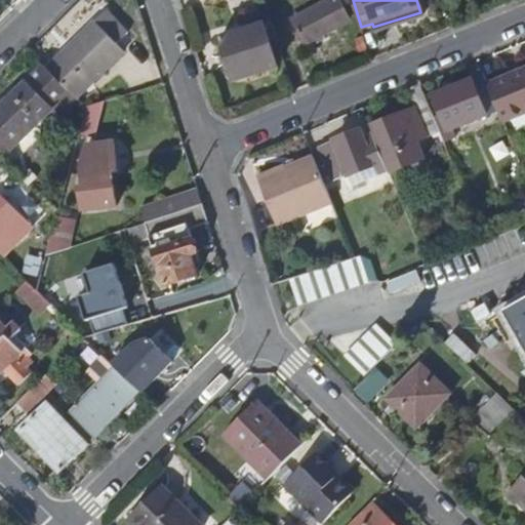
[(308,44),(352,30),(342,2),(298,16),(308,44)]
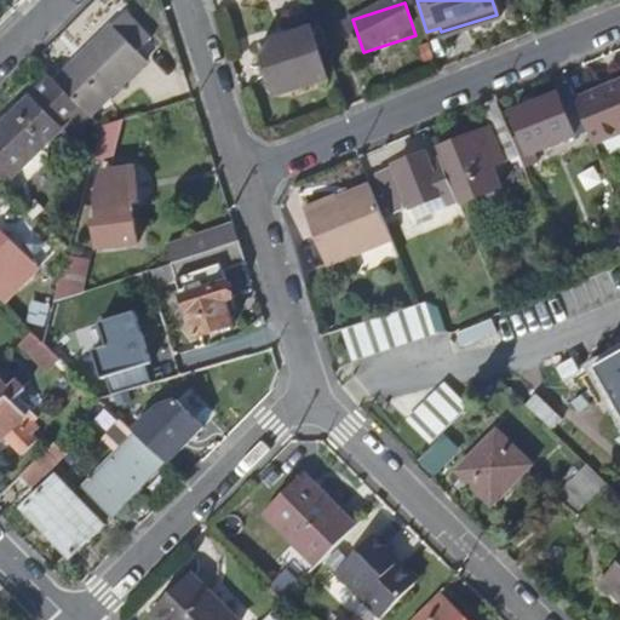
[(124,13),(56,79),(91,114),(145,61),(133,49),(145,35),(124,13)]
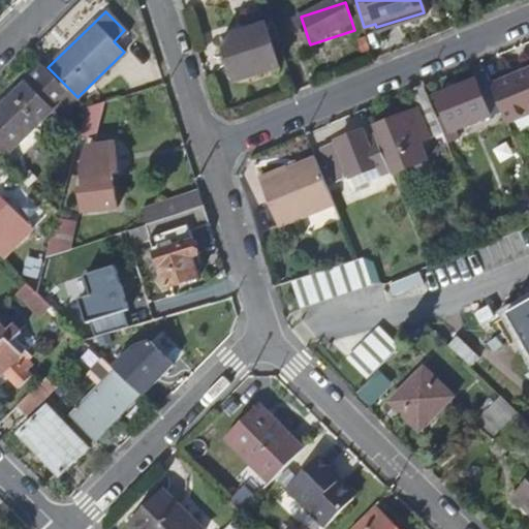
[(279,68),(266,24),(221,37),(236,82),(279,68)]
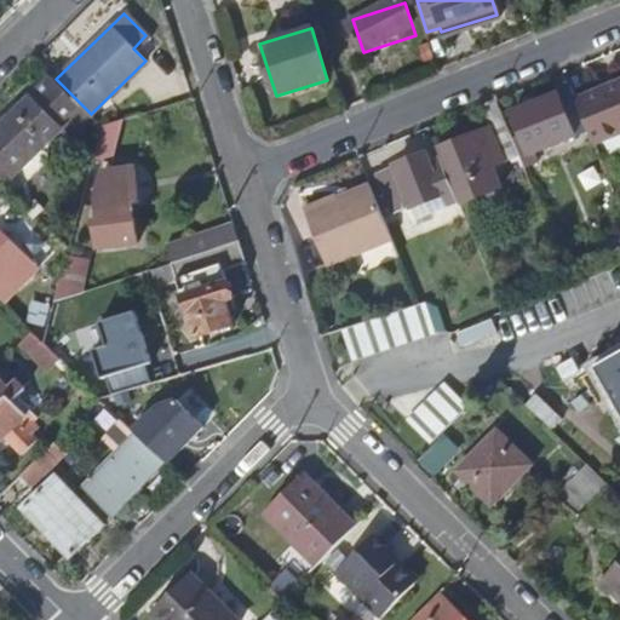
[(53,76),(0,127),(0,161),(15,177),(62,131),(58,127),(70,116),(82,130),(95,118),(91,114),(56,79),(53,76)]
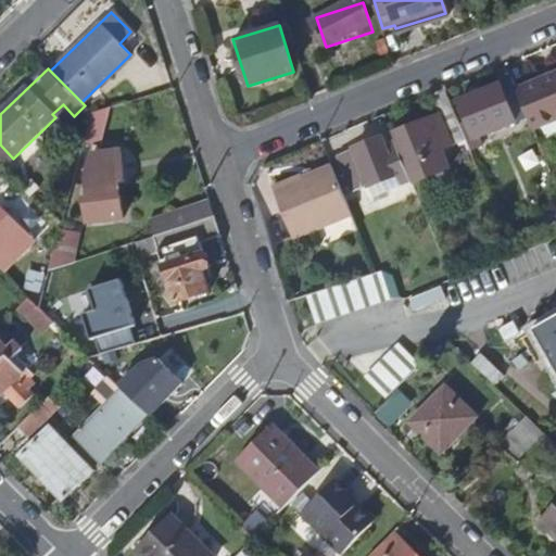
[(555,75),(518,91),(530,117),(535,133),(555,123),(555,75)]
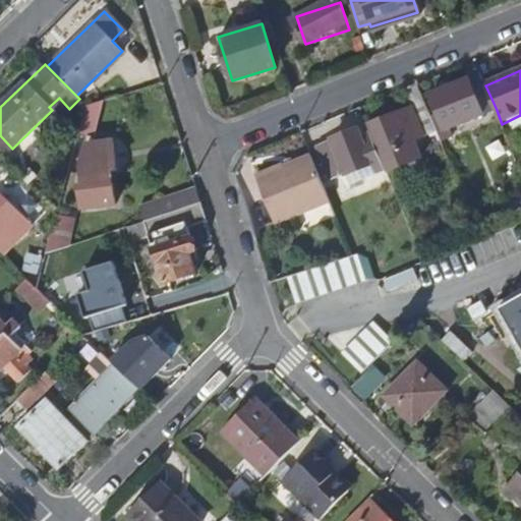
[(432,92),(440,110),(444,121),(446,120),(449,128),(497,110),(485,85),(481,73),(432,92)]
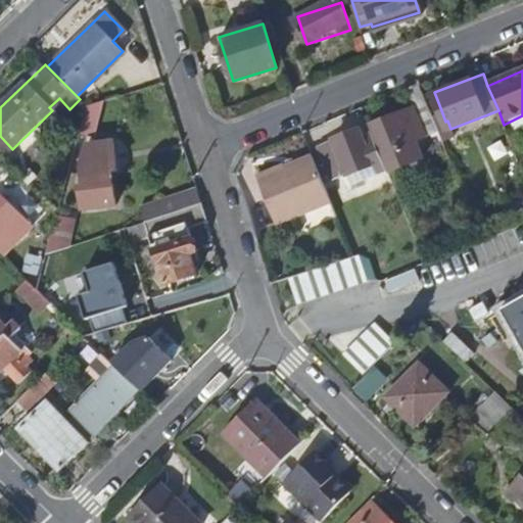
[(407,89),(417,116),(422,113),(430,135),(440,131),(433,113),(422,83),(407,89)]
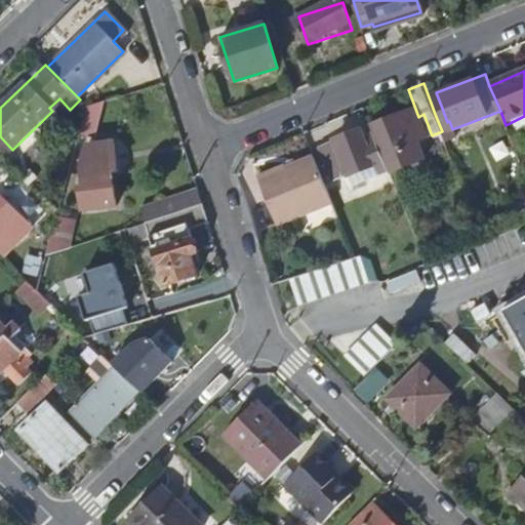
[(88,108),(82,133),(94,136),(103,103),(88,107),(88,108)]
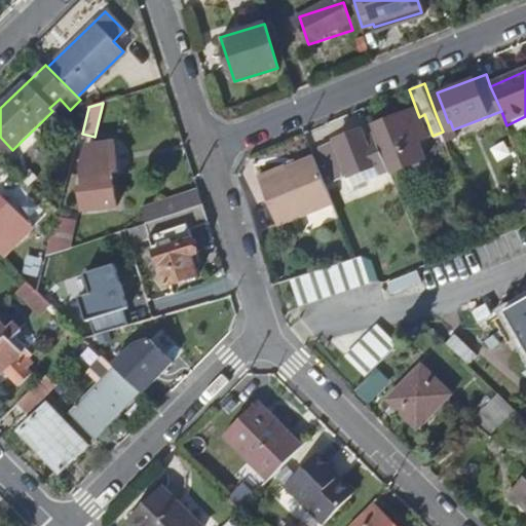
[(436,114),(443,132),(447,141),(456,138),(453,129),(450,121),(448,122),(444,111),(436,114)]
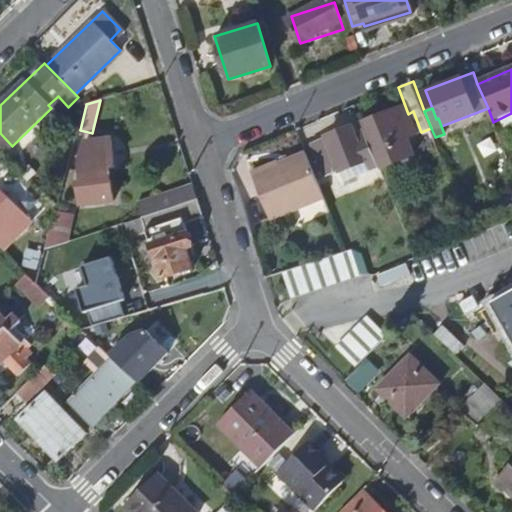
[(344,109),(304,129),(310,141),(350,121),(344,109)]
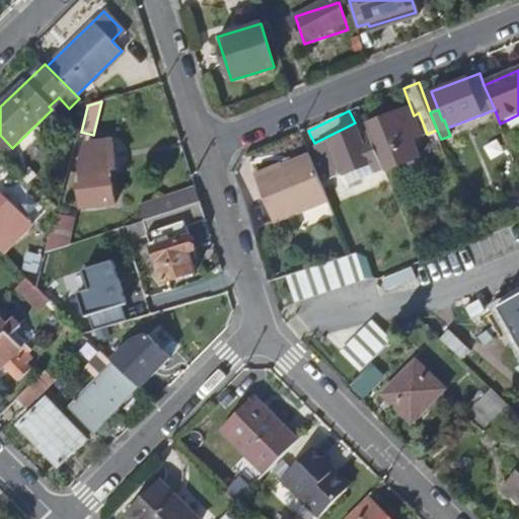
[(381,159),(386,171),(408,162),(401,147),(415,142),(402,110),(368,124),(371,132),(381,159)]
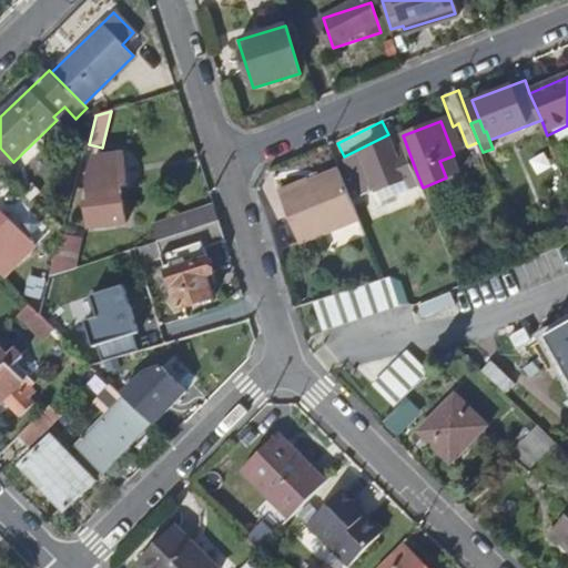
[(391,140),(344,159),(358,192),(375,185),(378,191),(406,179),(417,174),(406,144),(394,149),(391,140)]
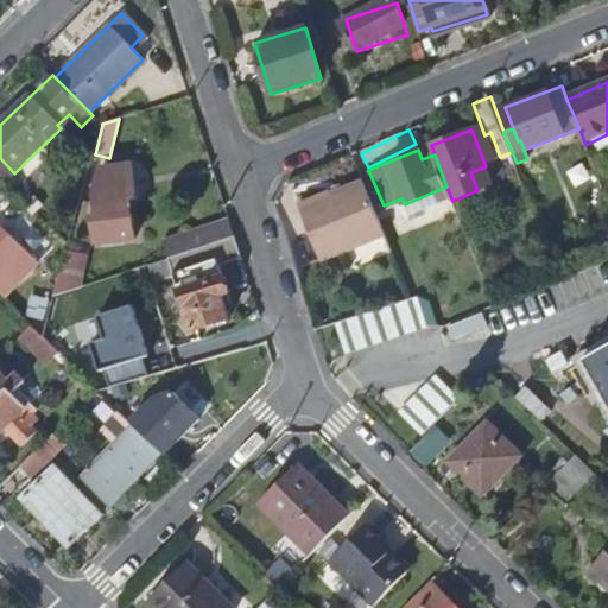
[(102,168),(97,189),(102,216),(97,216),(102,244),(139,238),(133,197),(139,196),(134,163),(102,168)]
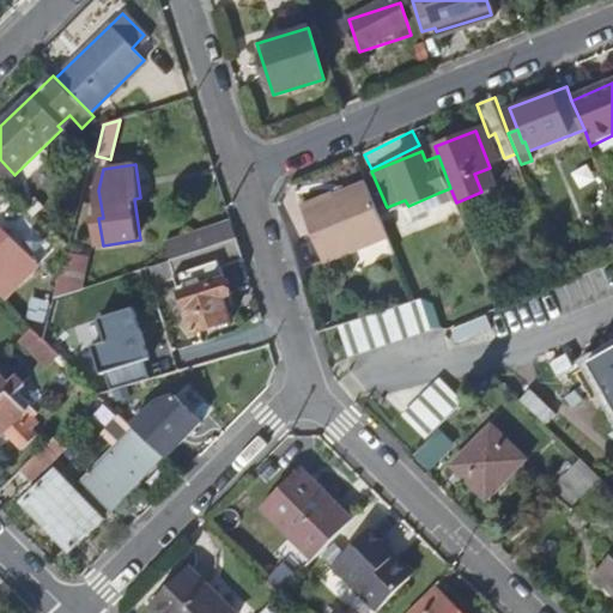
[(301,207),(325,263),(387,237),(363,183),(332,196),(331,195),(301,207)]
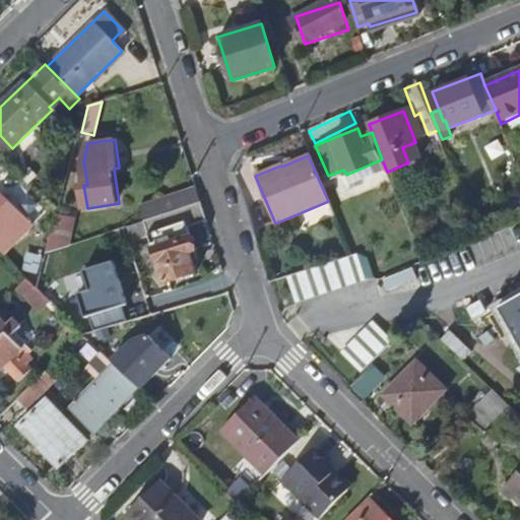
[(144,221),(201,203),(196,188),(139,205),(144,221)]
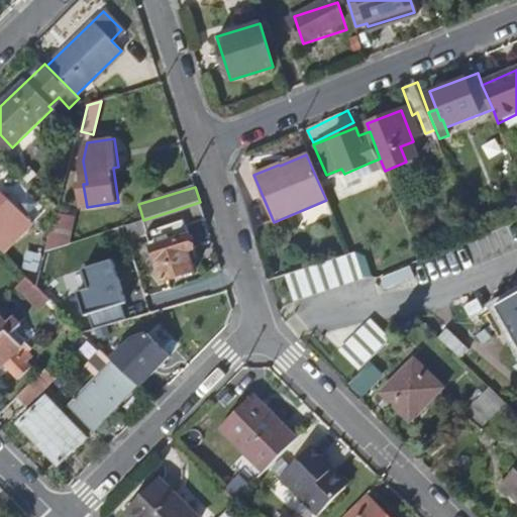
[(0,188),(0,245),(6,252),(22,235),(19,232),(31,218),(0,188)]
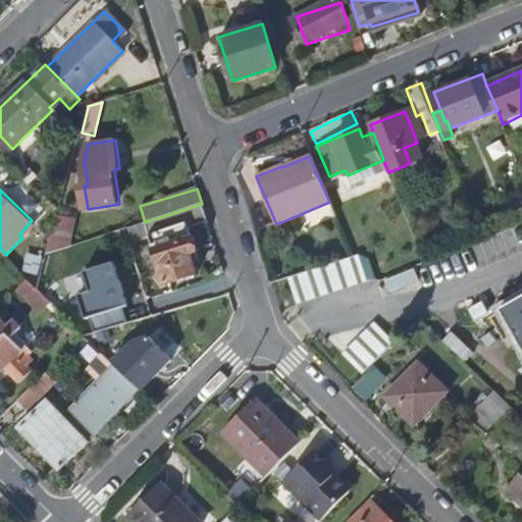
[(145,222),(165,283),(197,273),(190,254),(197,252),(188,225),(207,219),(202,204),(145,222)]
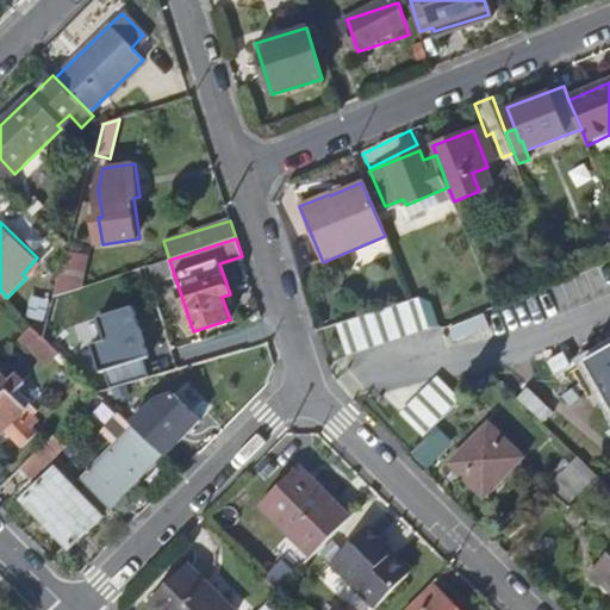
[(69,251),(63,272),(75,269),(69,291),(87,286),(98,242),(69,251)]
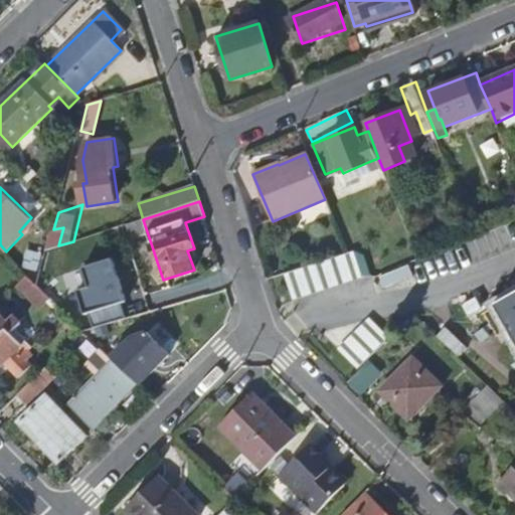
[(286,274),(295,299),(361,277),(362,276),(354,251),(349,252),(286,274)]
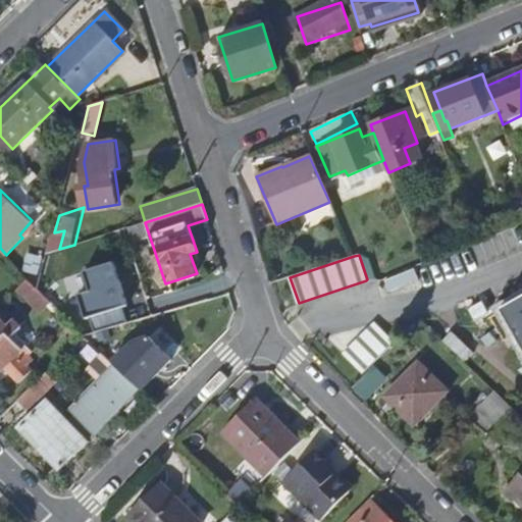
[(92,316),(97,332),(131,322),(125,307),(131,305),(117,261),(88,270),(93,290),(82,294),(89,318),(92,316)]
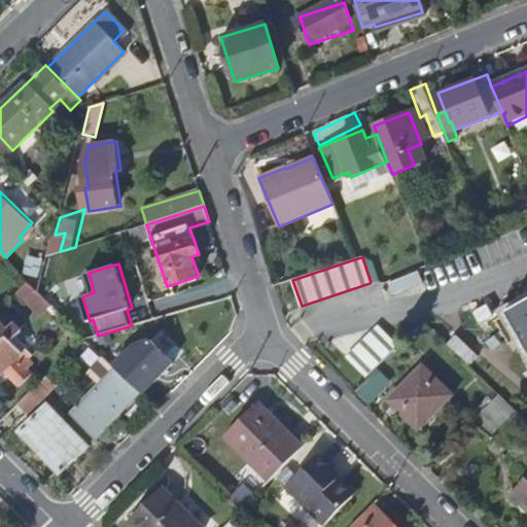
[(526,301),(506,313),(526,349),(526,301)]
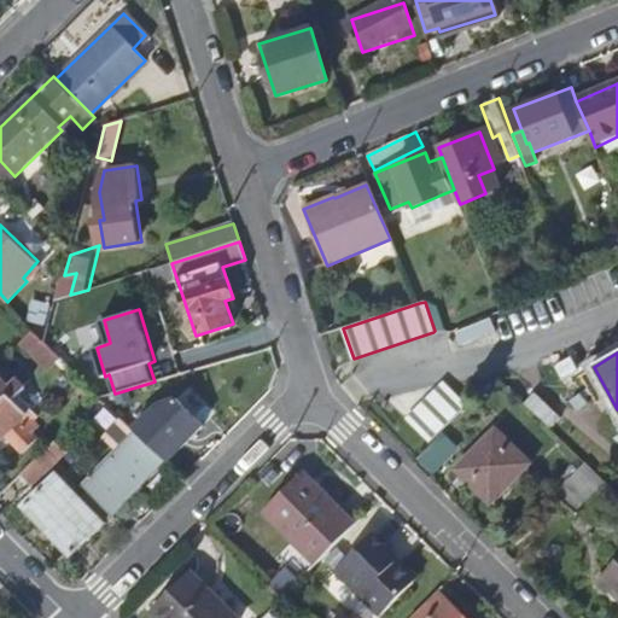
[(0,433),(4,431),(22,449),(34,437),(29,431),(36,425),(28,418),(36,410),(18,391),(24,385),(15,375),(9,382),(0,372),(0,433)]
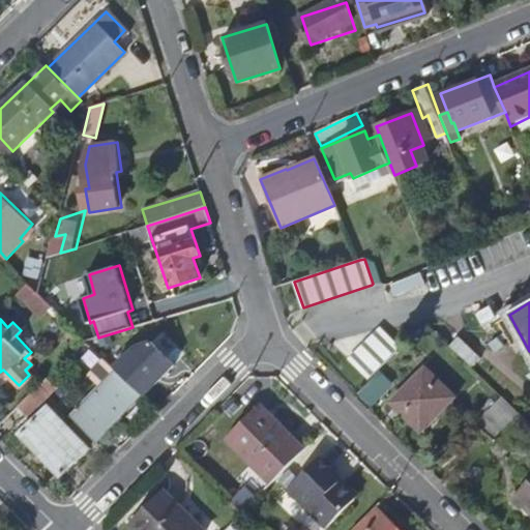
[(382,329),(351,362),(371,380),(402,348),(382,329)]
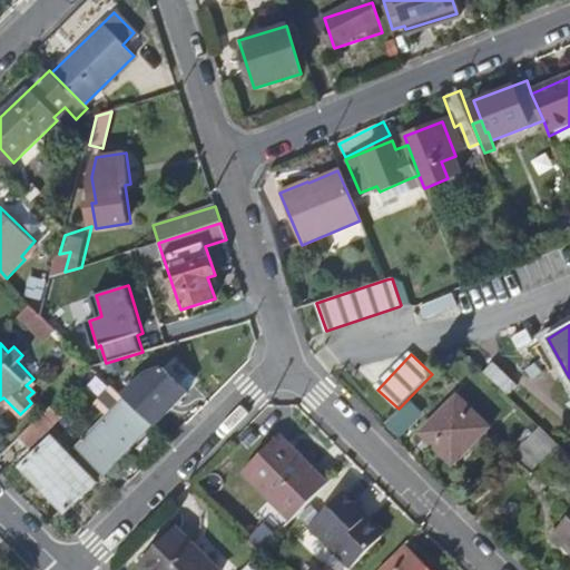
[(149,372),(125,396),(153,424),(155,426),(188,393),(164,369),(149,372)]
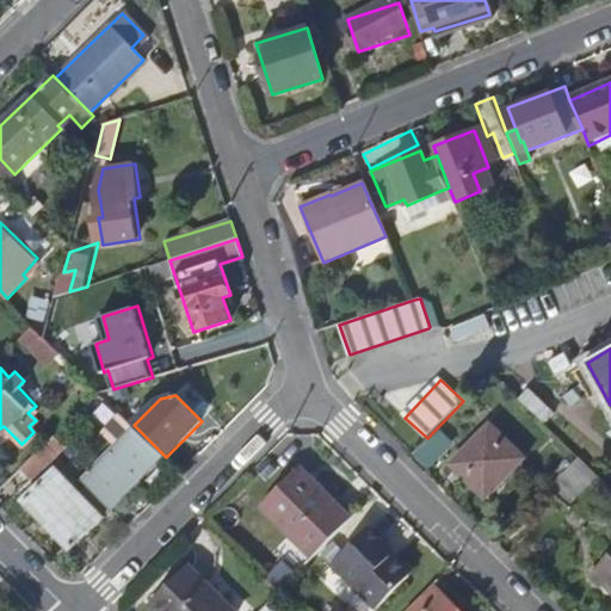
[(492,424),(454,464),(488,498),(528,457),(492,424)]
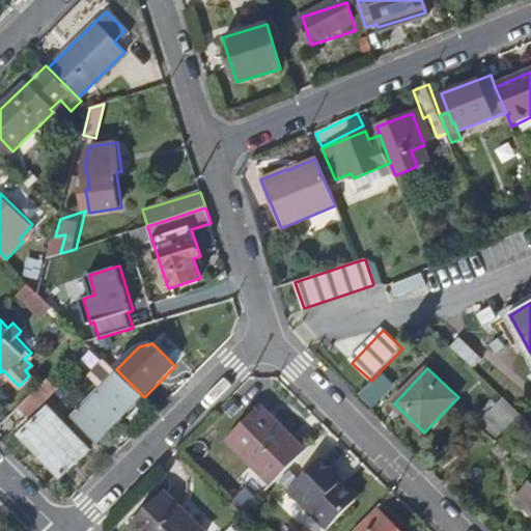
[(116,369),(70,415),(94,442),(142,395),(116,369)]
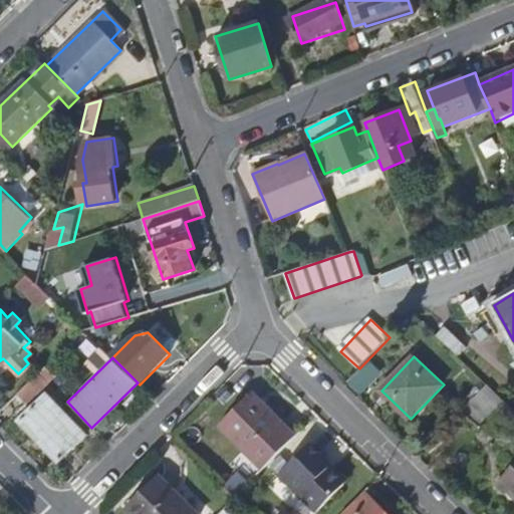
[(369,362),(348,383),(360,395),(381,373),(369,362)]
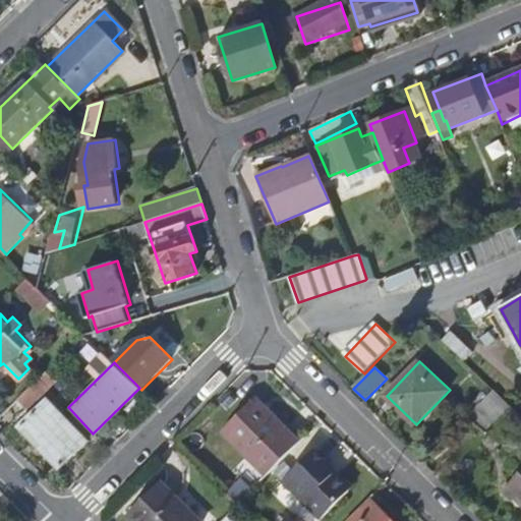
[(47,370),(7,413),(18,424),(59,381),(47,370)]
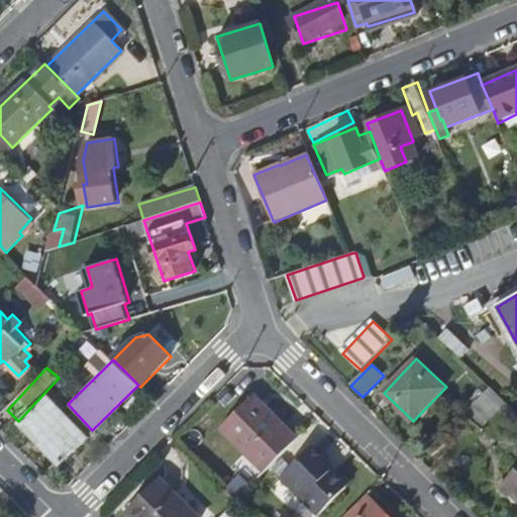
[(464,413),(482,430),(507,403),(491,387),(464,413)]
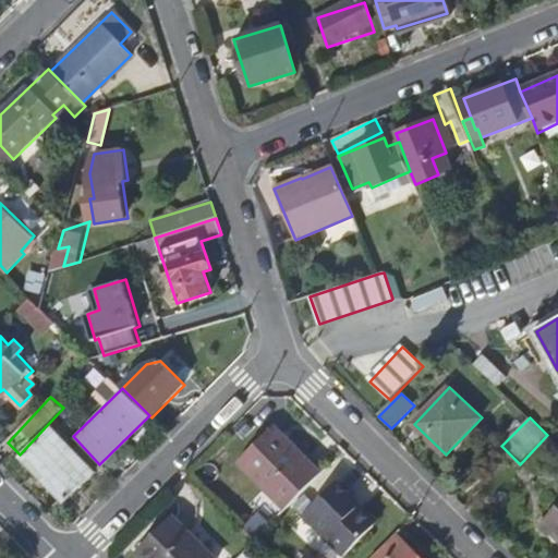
[(96,473),(50,427),(23,455),(68,500),(96,473)]
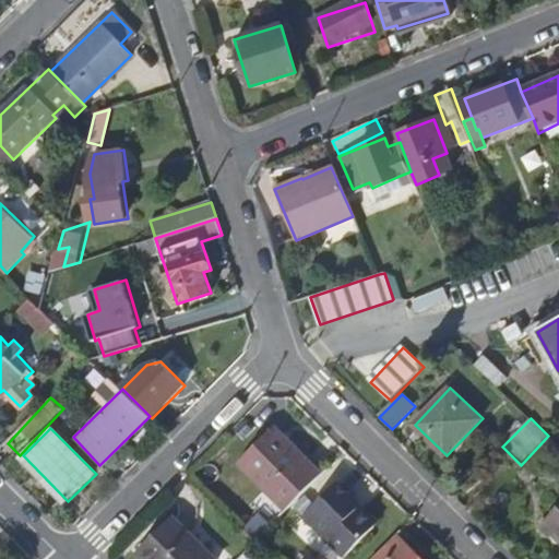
[(292,452),(295,449),(274,428),(238,465),(286,512),(319,479),(292,452)]
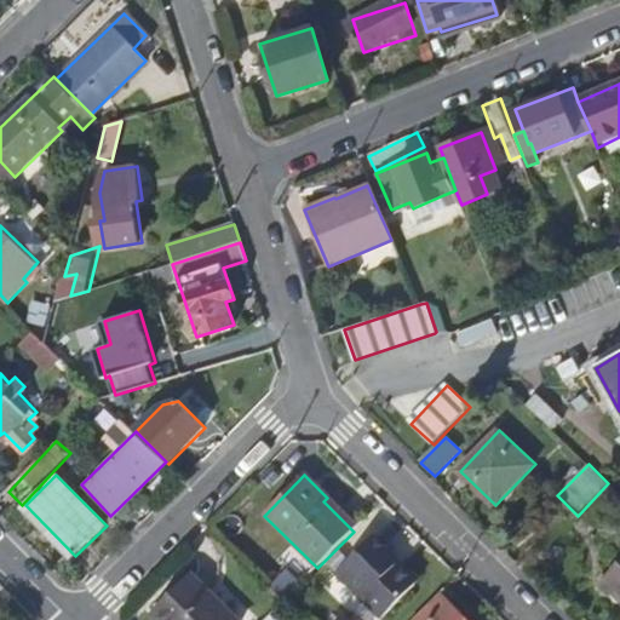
[(357,528),(327,498),(323,501),(354,532),(357,528)]
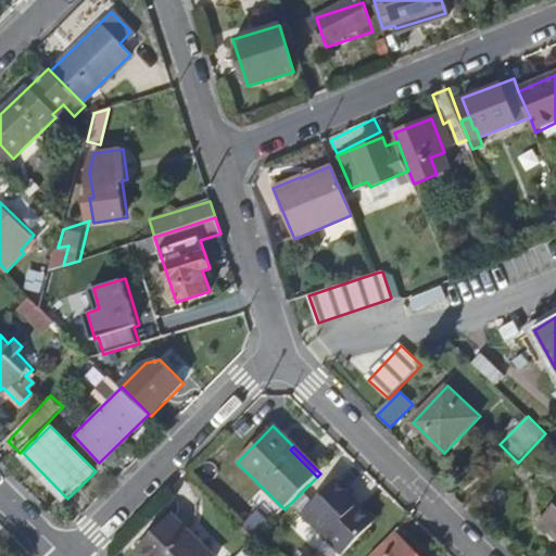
[(350,494),(336,481),(303,515),(344,555),(373,526),(373,517),(363,507),(356,507),(346,497),(350,494)]
